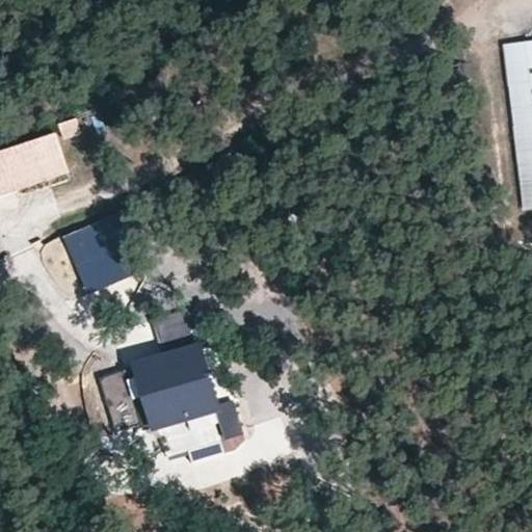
[(531,40),(504,44),(525,206),(531,204),(531,40)]
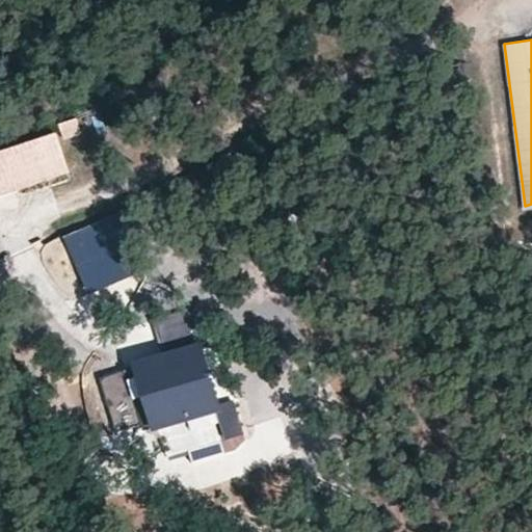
[(78,116),(59,123),(64,139),(83,134),(78,116)]
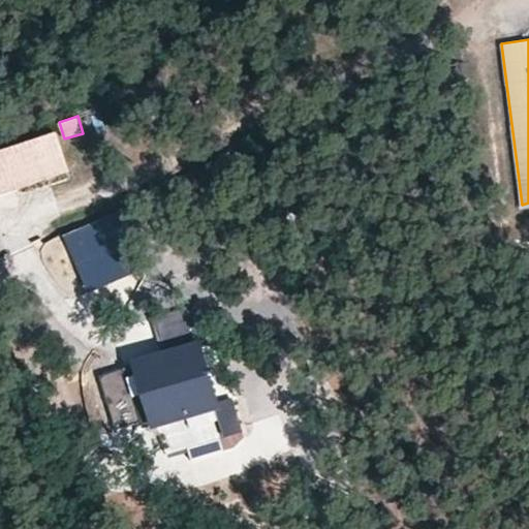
[(56,134),(0,151),(0,193),(68,174),(56,134)]
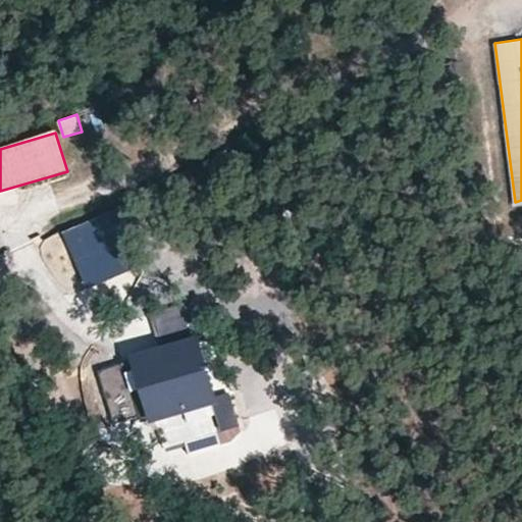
[(110,211),(62,229),(85,285),(132,267),(110,211)]
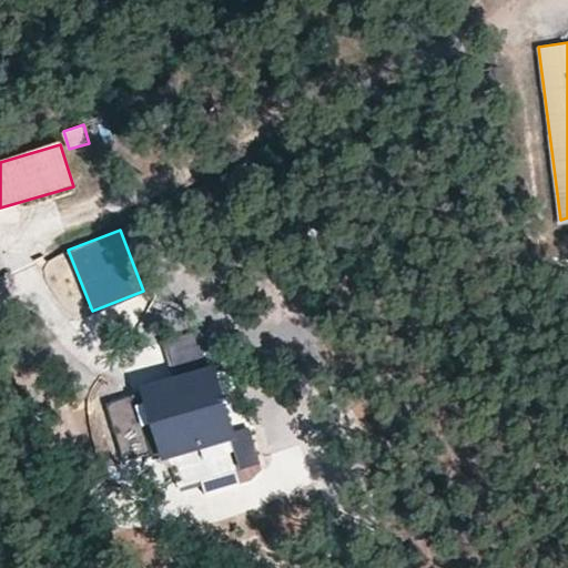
[(128,404),(107,409),(122,466),(146,457),(150,464),(200,448),(181,388),(163,393),(161,385),(128,396),(128,404)]
